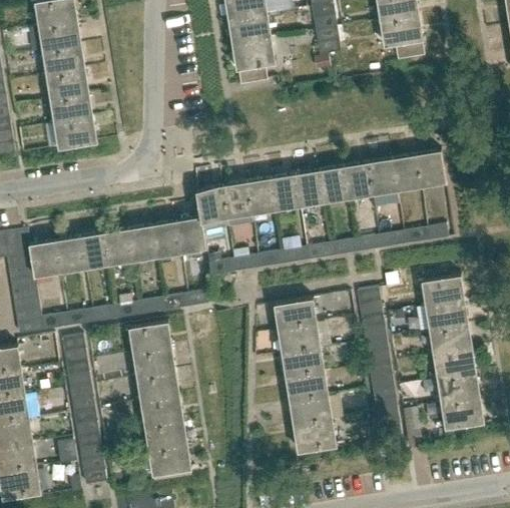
[(37,28),(76,22),(72,0),(53,0),(33,3),(37,28)]
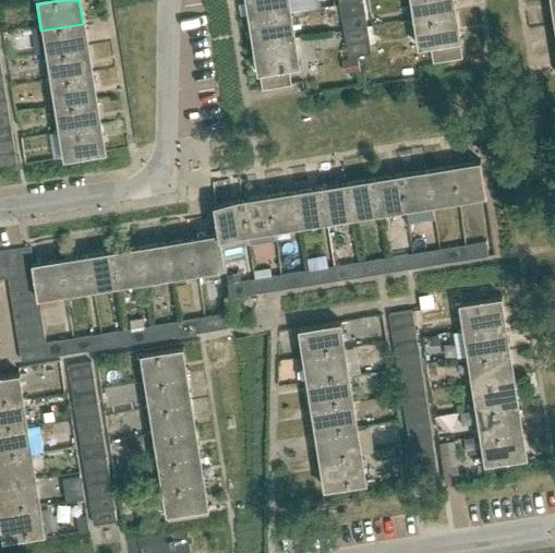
[(242,0),(246,23),(289,16),(286,0),(242,0)]
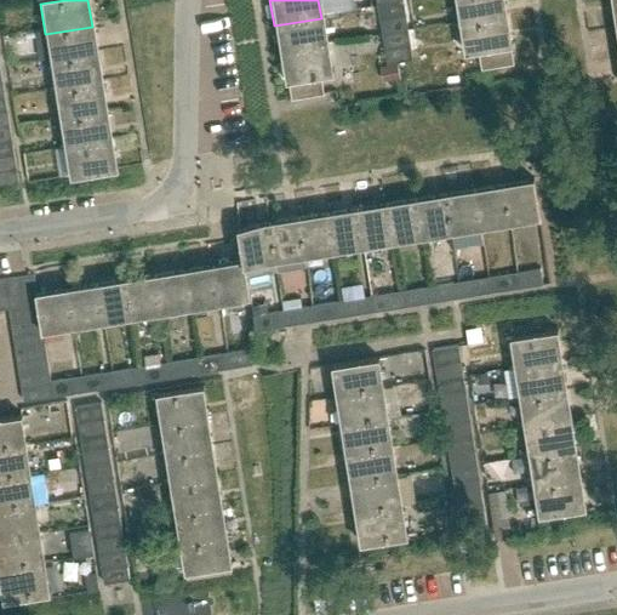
[(373,0),(375,10),(400,6),(399,0),(373,0)]
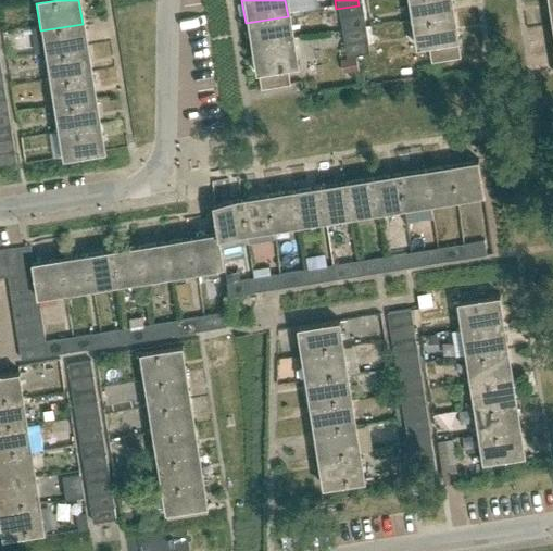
[(406,0),(411,24),(452,17),(449,0),(406,0)]
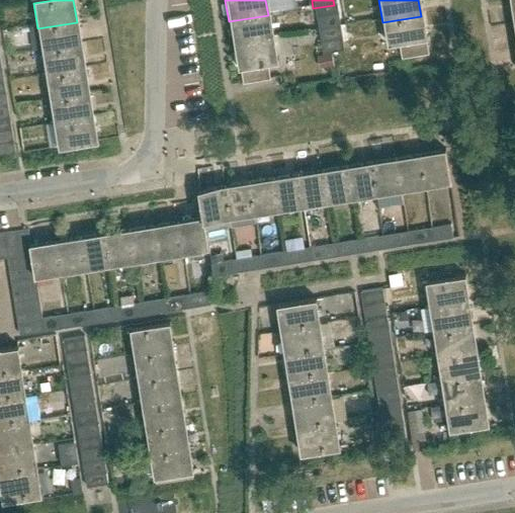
[(315,20),(336,17),(334,5),(313,8),(315,20)]
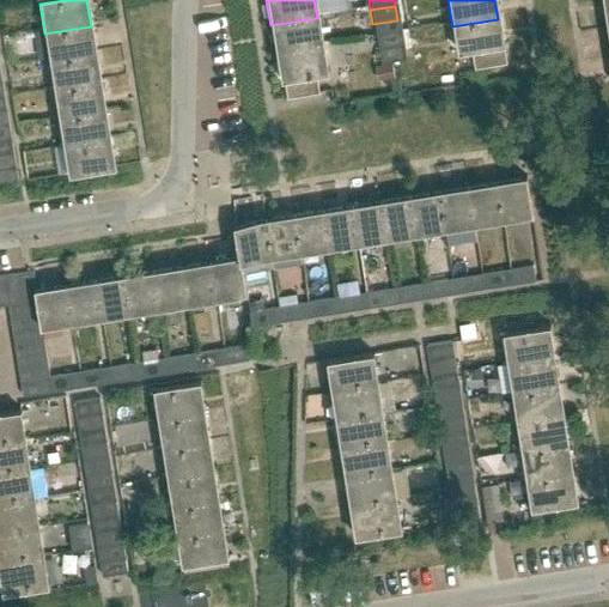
[(275,54),(322,47),(317,18),(270,25),(275,54)]
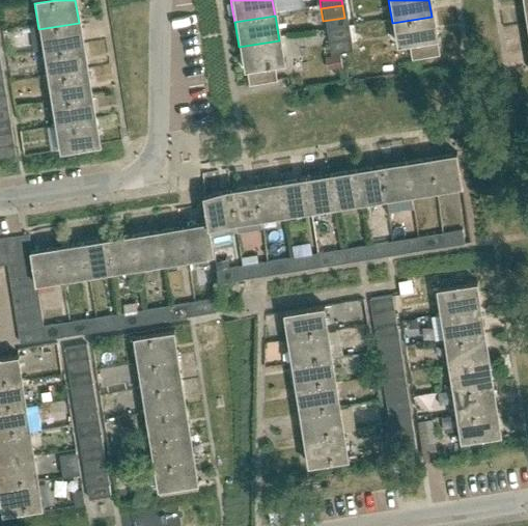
[(432,17),(392,23),(396,49),(409,47),(411,62),(437,58),(435,43),(436,43),(432,17)]
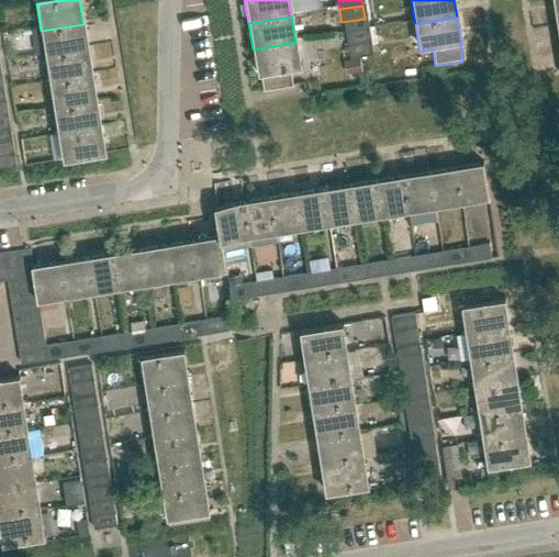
[(344,36),(367,32),(365,19),(342,22),(344,36)]
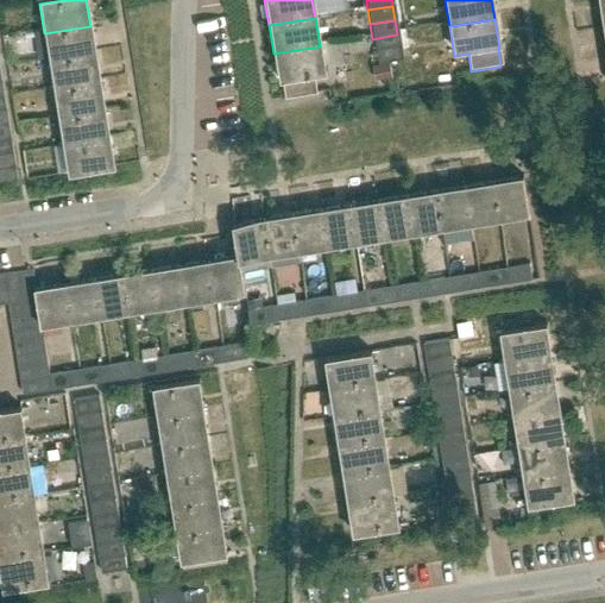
[(49,62),(95,55),(90,26),(44,33),(49,62)]
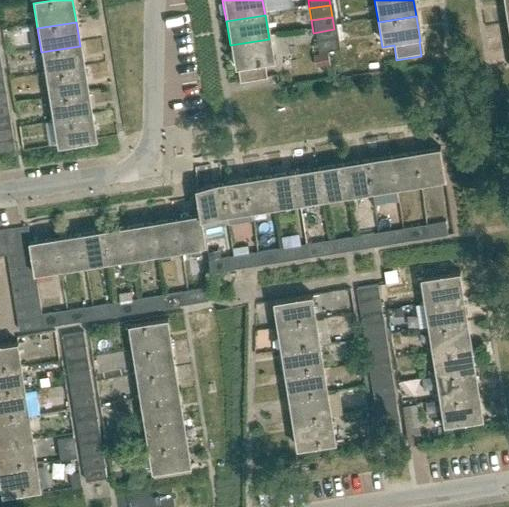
[(315,45),(336,41),(334,29),(313,33),(315,45)]
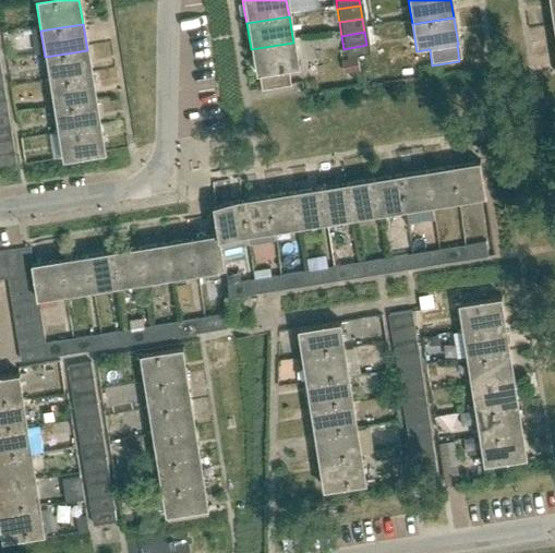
[(293,43),(251,49),(255,77),(257,76),(260,93),(287,88),(285,72),(298,70),(293,43)]
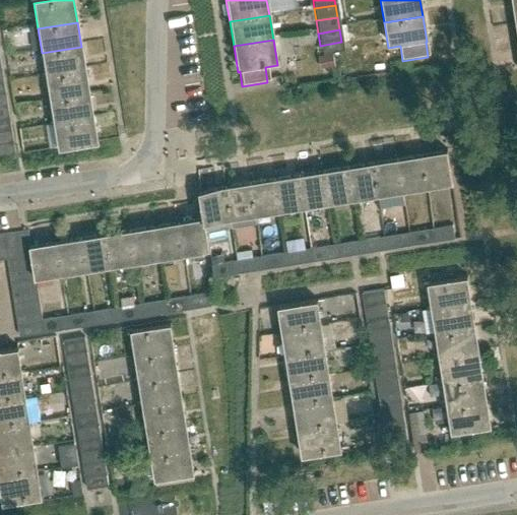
[(341,42),(320,46),(322,58),(343,55),(341,42)]
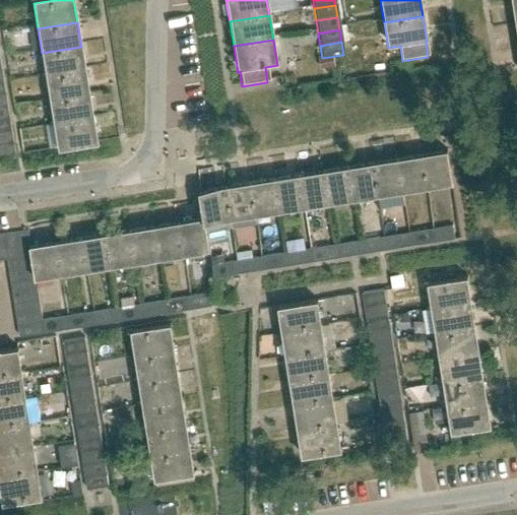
[(46,78),(85,71),(81,47),(42,53),(46,78)]
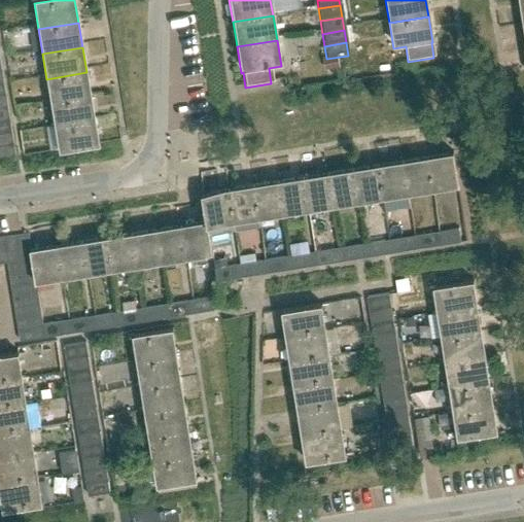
[(50,104),(91,98),(86,72),(46,79),(50,104)]
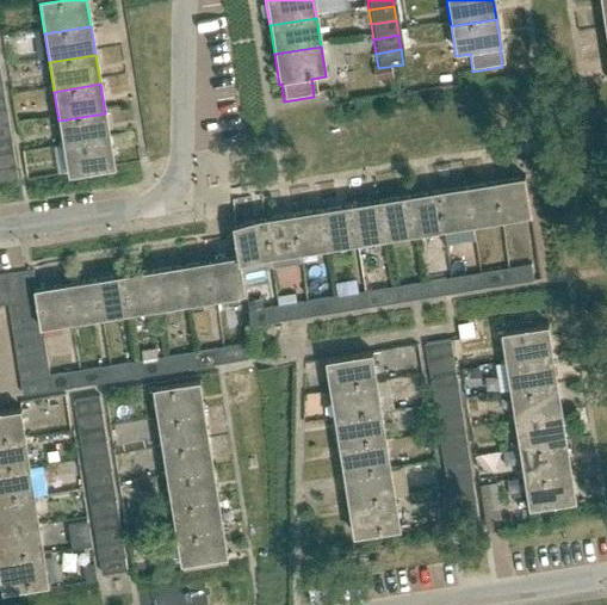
[(63,149),(109,142),(105,113),(59,121),(63,149)]
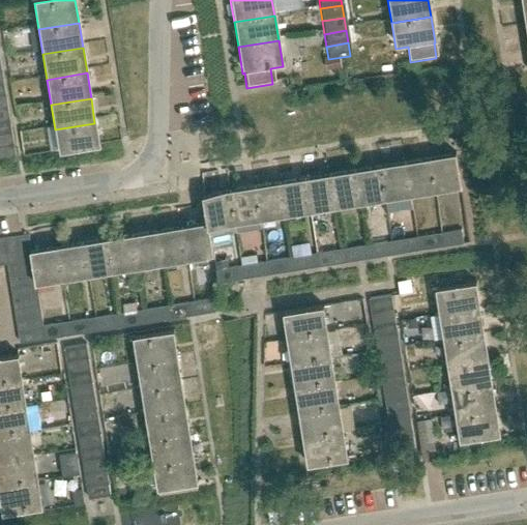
[(94,123),(55,129),(59,155),(98,149),(94,123)]
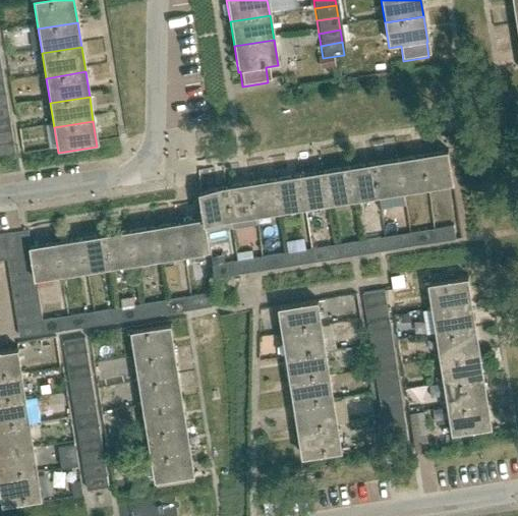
[(0,135),(9,134),(7,122),(0,123),(0,135)]
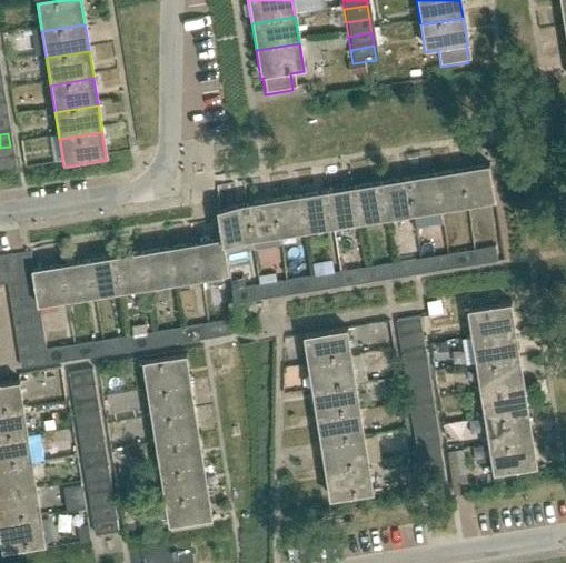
[(0,162),(12,160),(10,147),(0,148),(0,162)]
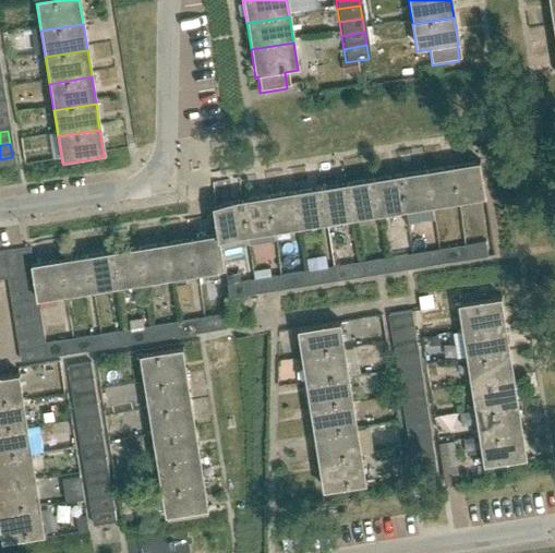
[(12,157),(0,159),(0,173),(14,171),(12,157)]
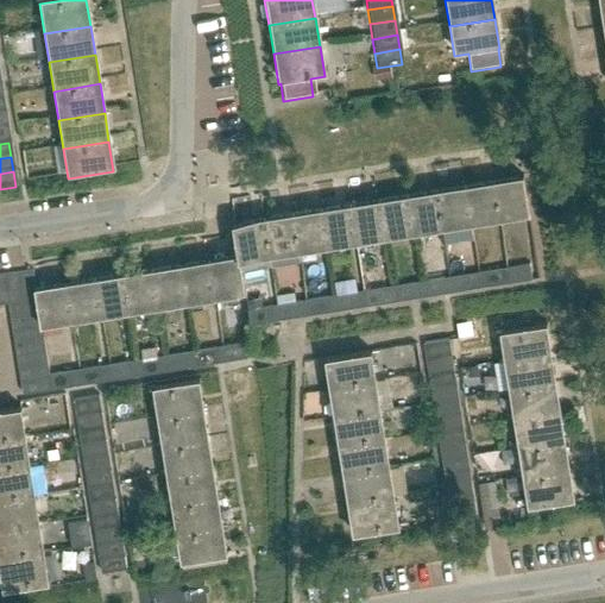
[(491,186),(497,223),(527,218),(521,181),(491,186)]
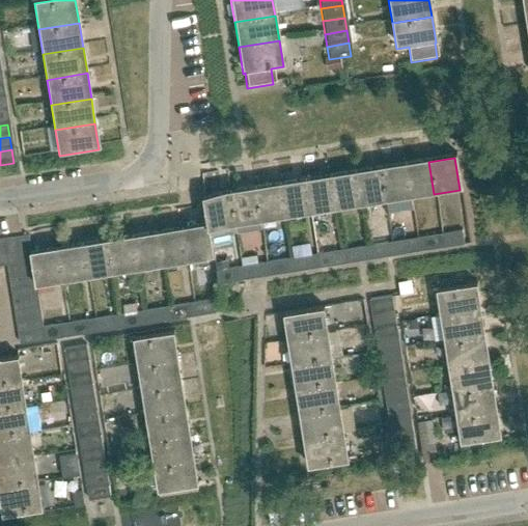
[(409,198),(434,194),(428,162),(404,165),(409,198)]
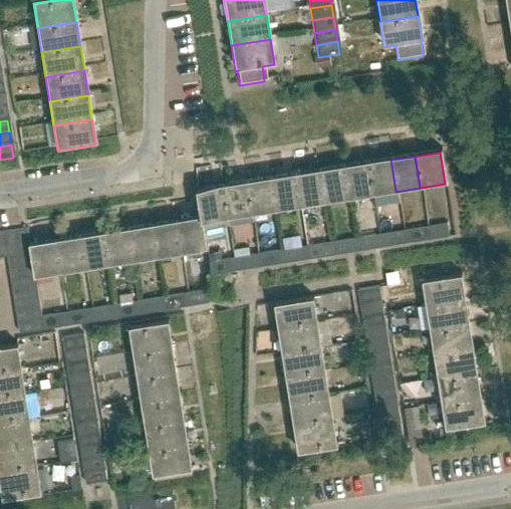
[(371,196),(396,192),(391,160),(366,164),(371,196)]
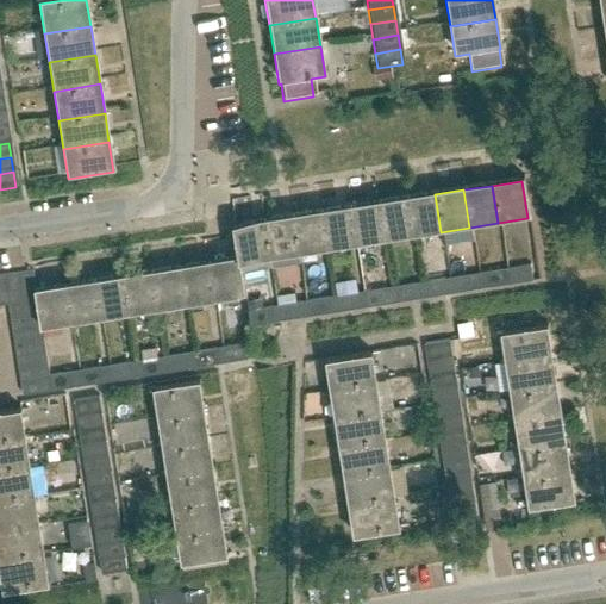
[(412,237),(441,232),(435,194),(406,199),(412,237)]
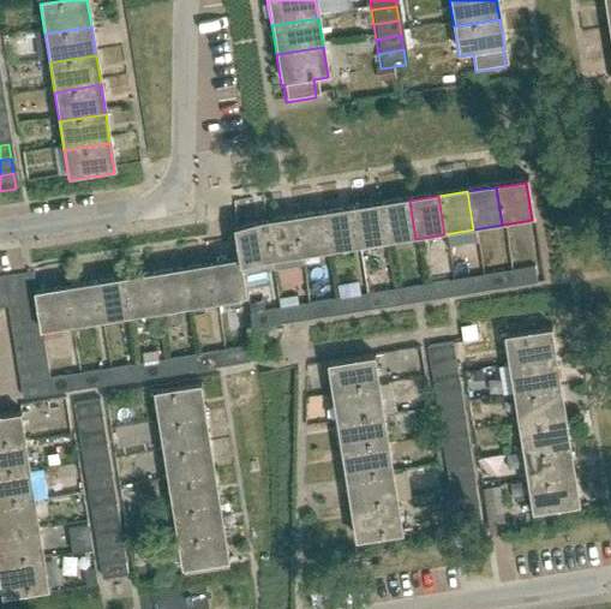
[(387,244),(415,239),(409,201),(379,206),(387,244)]
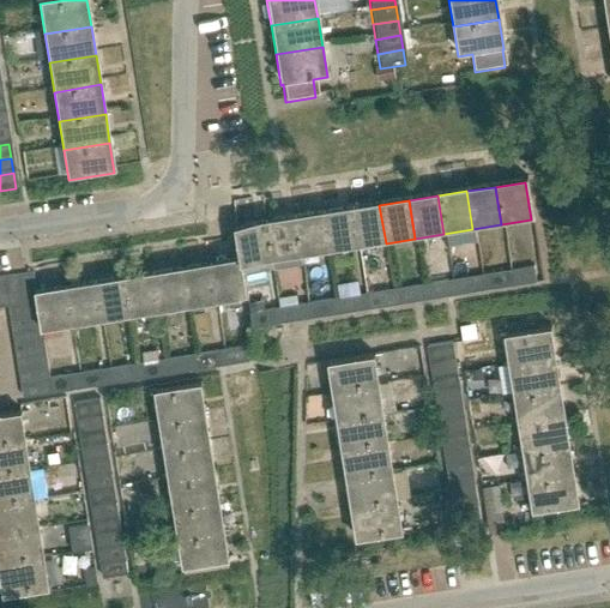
[(356,248),(386,244),(379,205),(350,210),(356,248)]
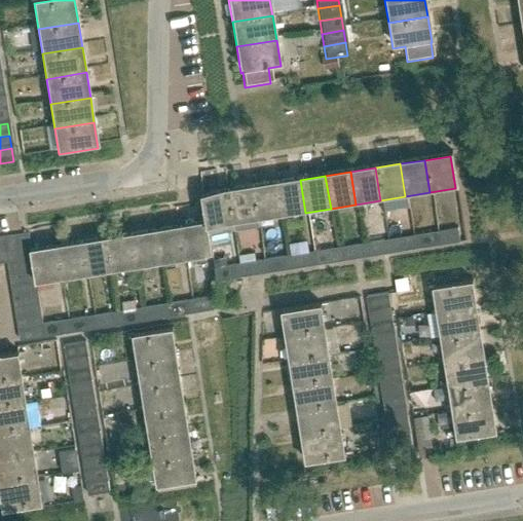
[(281,217),(305,213),(300,180),(275,184),(281,217)]
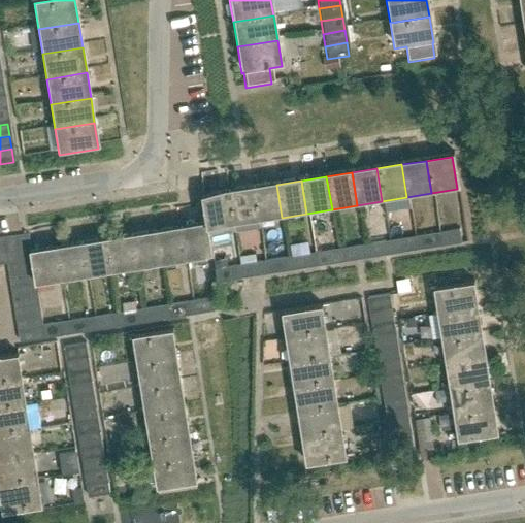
[(257,221),(282,218),(276,185),(252,189),(257,221)]
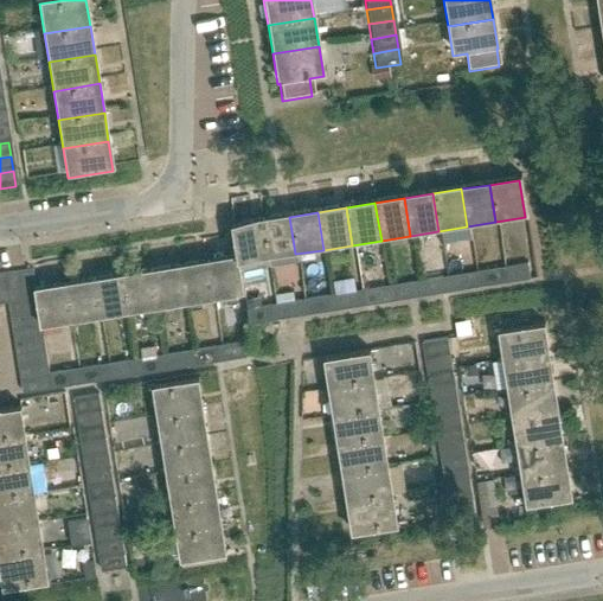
[(267,259),(295,254),(289,217),(261,222),(267,259)]
